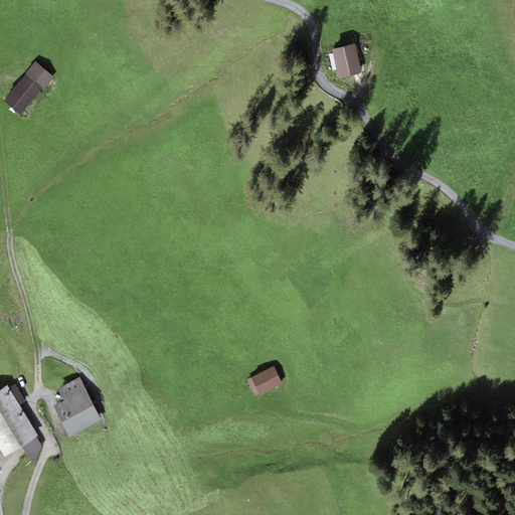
[(355,46),(329,51),(334,78),(359,74),(355,46)]
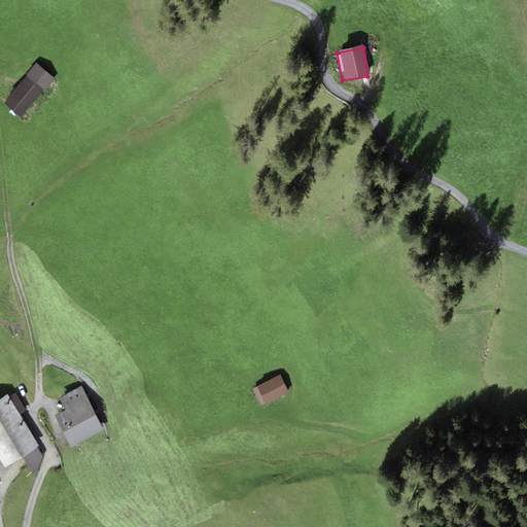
[(22,116),(54,78),(36,64),(4,102),(22,116)]
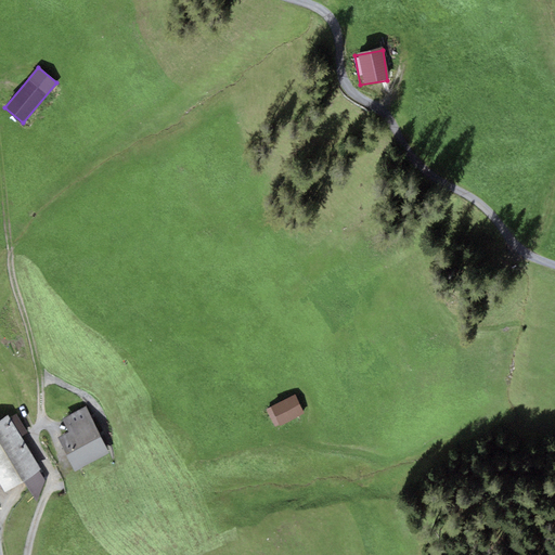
[(296,396),(269,409),(278,428),(305,415),(296,396)]
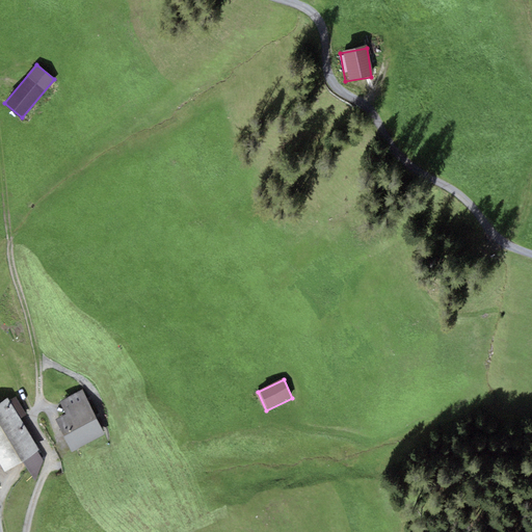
[(72,452),(104,436),(81,392),(60,402),(68,416),(56,422),(72,452)]
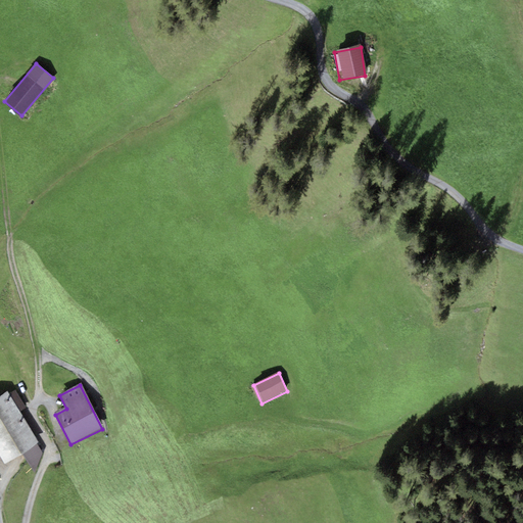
[(15,390),(9,394),(18,410),(26,406),(15,390)]
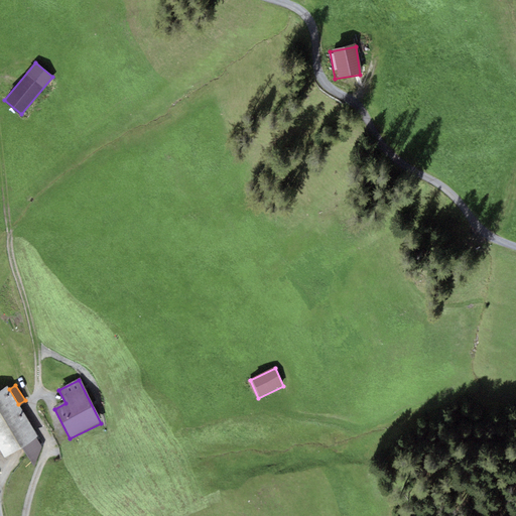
[(9,389),(7,387),(0,391),(0,447),(6,458),(22,446),(36,438),(38,436),(18,404),(9,389)]
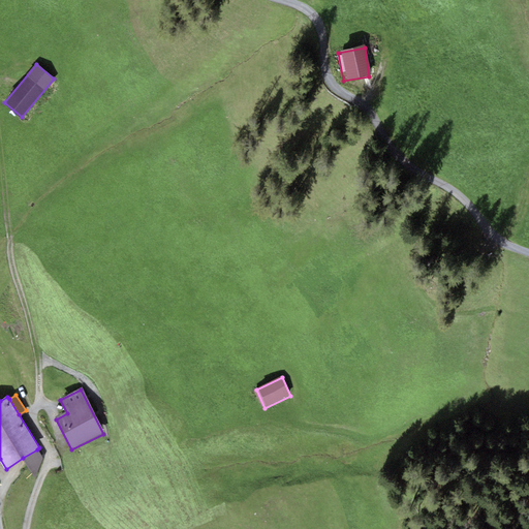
[(37,449),(23,458),(36,478),(42,458),(37,449)]
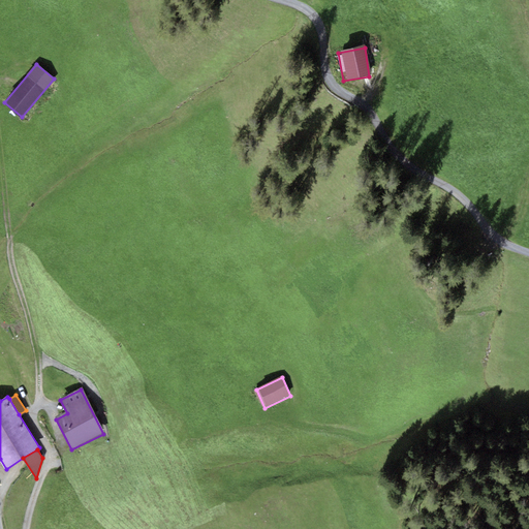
All buildings are outlined.
